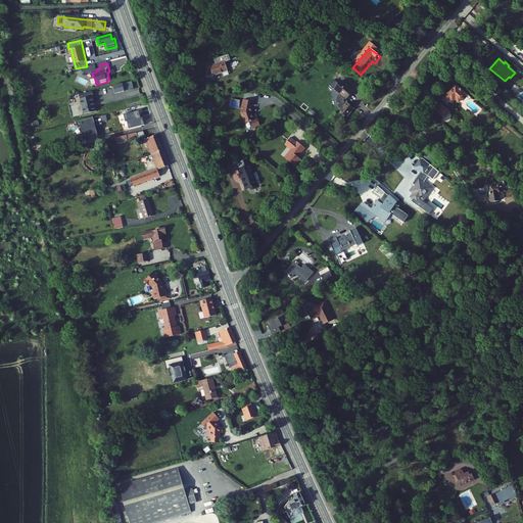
[(87,74),(92,73),(96,72),(96,69),(99,69),(97,63),(85,67),(83,72),(87,74)]
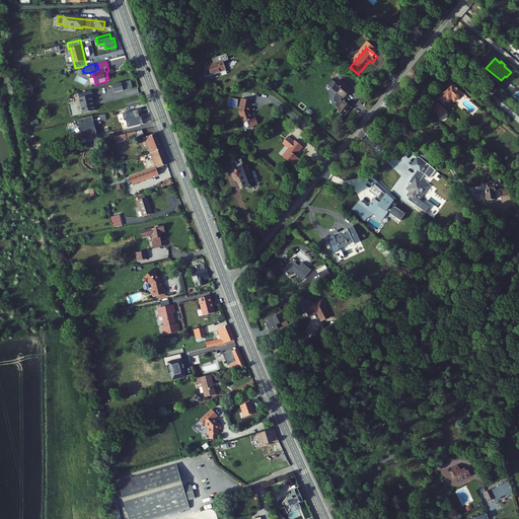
[(210,76),(211,81),(224,77),(221,67),(208,72),(207,70),(204,71),(206,77),(210,76)]
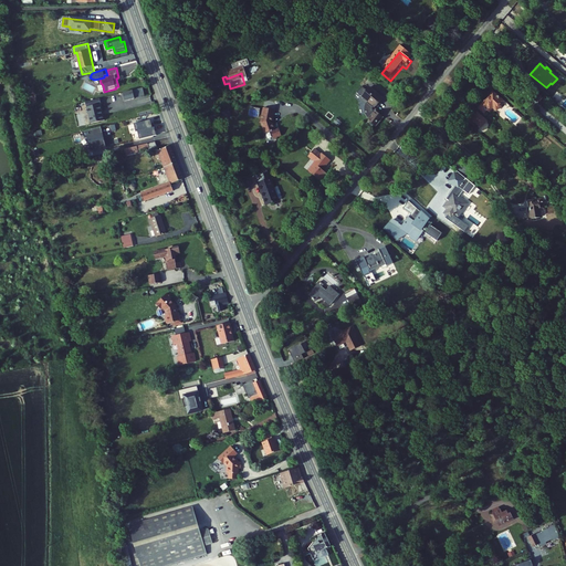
[(144,96),(142,88),(123,94),(125,102),(144,96)]
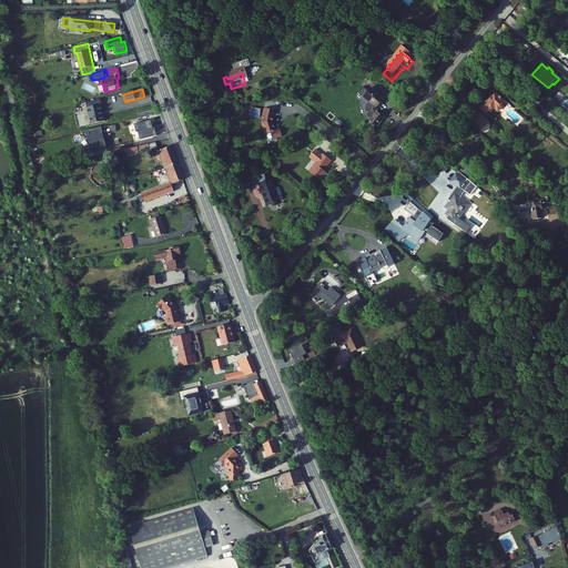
[(499,105),(503,109),(509,100),(497,90),(484,108),(488,111),(492,107),(495,110),(499,105)]
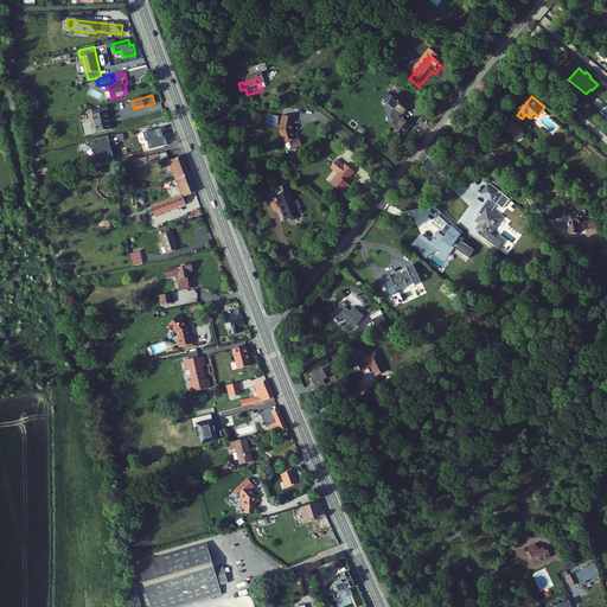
[(397,138),(406,144),(413,134),(404,128),(404,127),(404,126),(404,125),(403,125),(411,114),(397,103),(390,114),(397,119),(396,121),(396,123),(396,126),(396,127),(396,128),(397,131),(397,132),(398,134),(400,135),(397,138)]
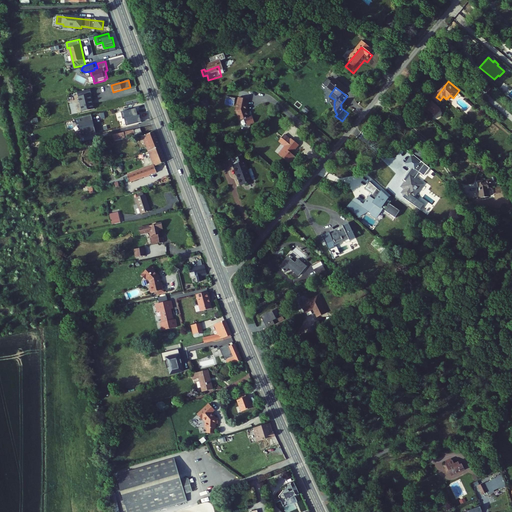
[(484,93),(487,96),(492,90),(489,87),(484,93)]
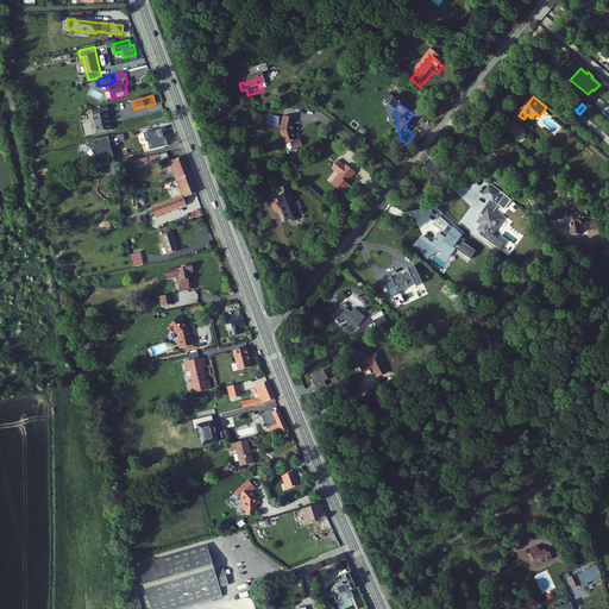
[(94,121),(95,123),(98,133),(113,130),(112,123),(111,123),(107,113),(110,112),(108,107),(93,111),(94,118),(93,119),(94,121)]
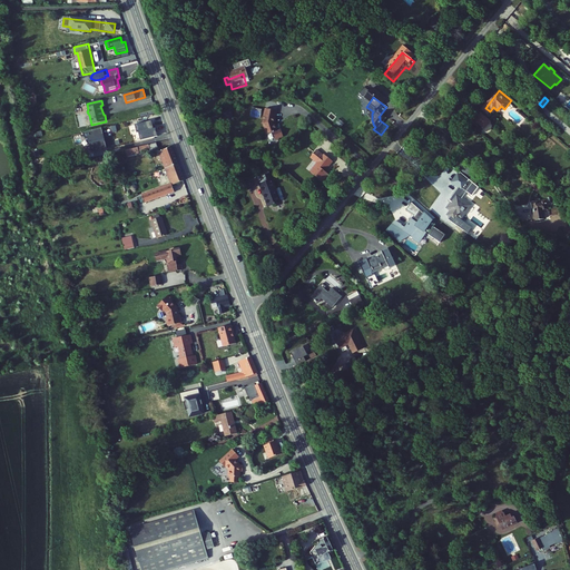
[(488,126),(493,119),(484,111),(478,118),(488,126)]
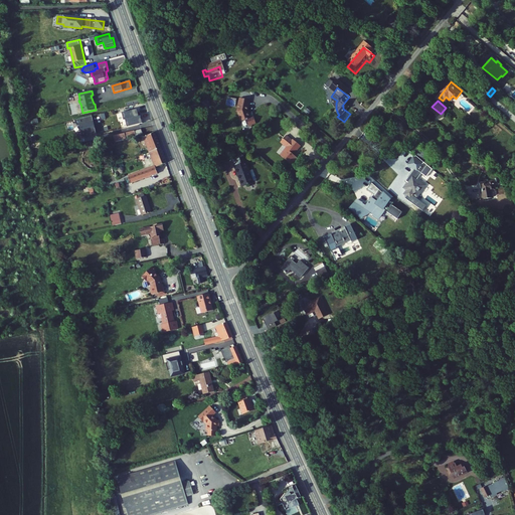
[(239,119),(241,124),(244,125),(245,126),(246,127),(247,127),(249,133),(258,131),(254,124),(251,126),(248,118),(250,108),(241,106),(239,119)]
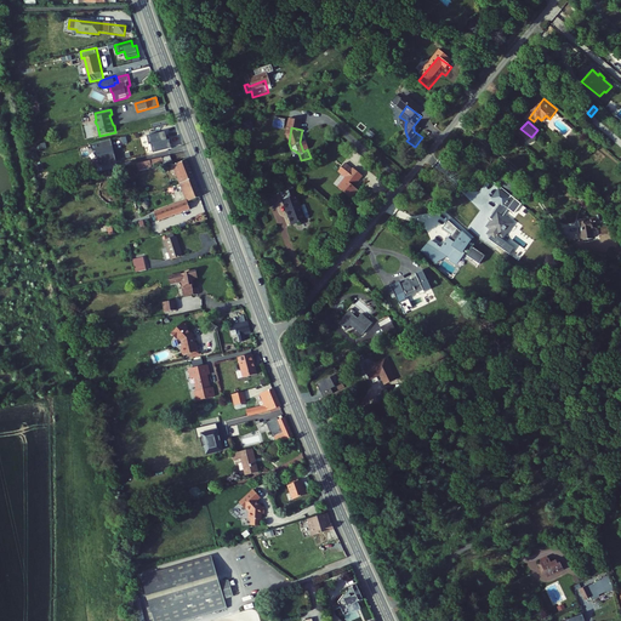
[(152,144),(154,154),(172,149),(170,141),(167,141),(166,132),(149,136),(148,137),(149,146),(152,144)]
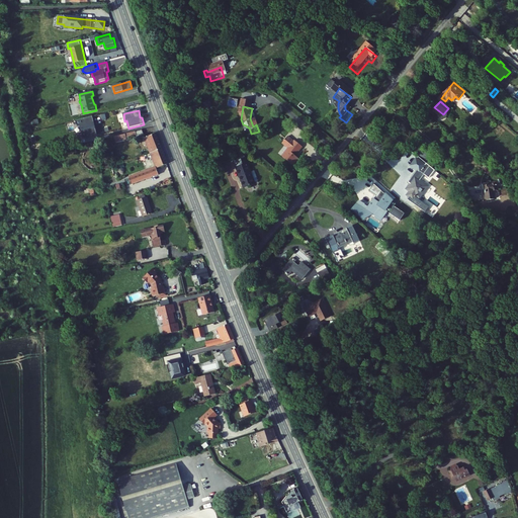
[(93,117),(79,120),(76,120),(77,125),(80,124),(83,138),(97,135),(93,117)]
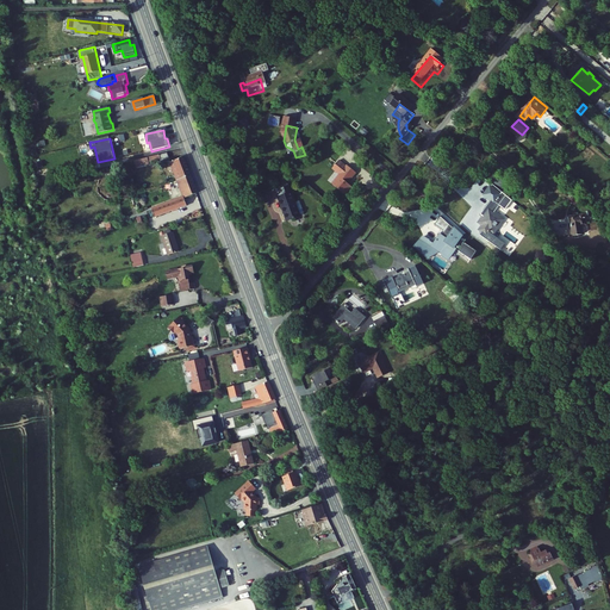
[(175,169),(179,180),(192,176),(186,159),(172,163),(170,161),(168,162),(172,170),(175,169)]
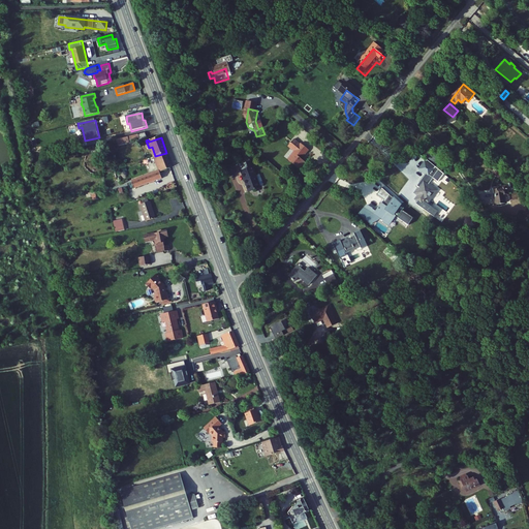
[(306,155),(298,148),(297,149),(290,144),(285,151),(291,156),(285,163),(297,173),(299,170),(301,172),(304,168),(299,163),(306,155)]
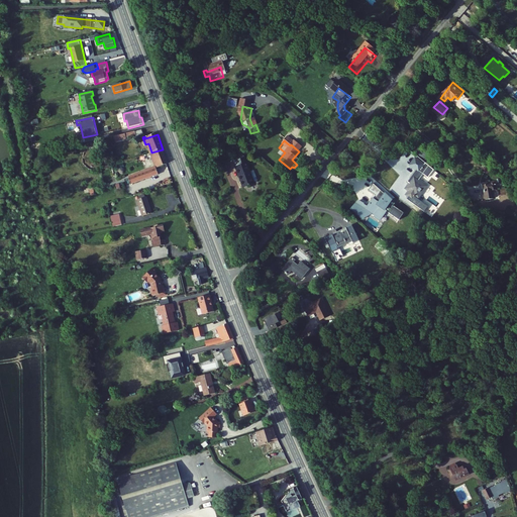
[(131,177),(132,183),(161,176),(160,168),(169,165),(163,149),(151,152),(157,168),(130,175),(131,177)]
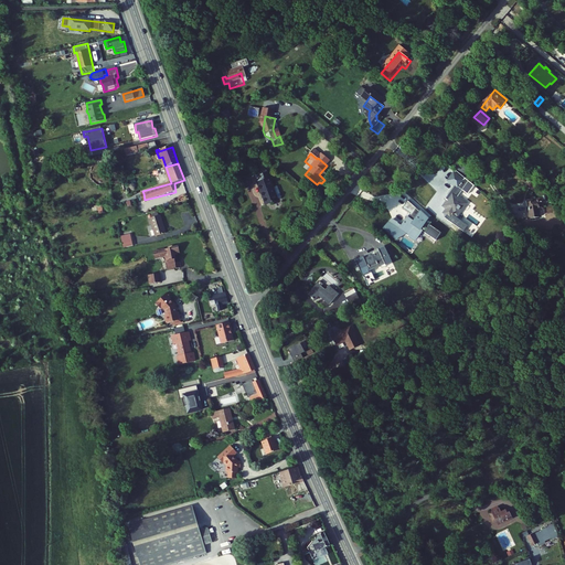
[(444,208),(446,209),(443,213),(451,220),(455,215),(457,217),(468,204),(458,198),(462,191),(468,194),(473,185),(469,182),(465,179),(465,180),(454,172),(447,181),(455,188),(446,200),(448,201),(444,208)]
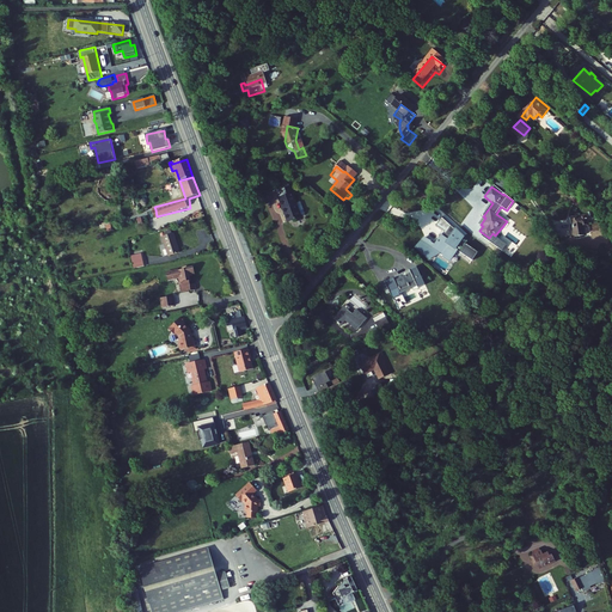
[(280,206),(288,231),(303,225),(292,195),(280,200),(282,206),(280,206)]
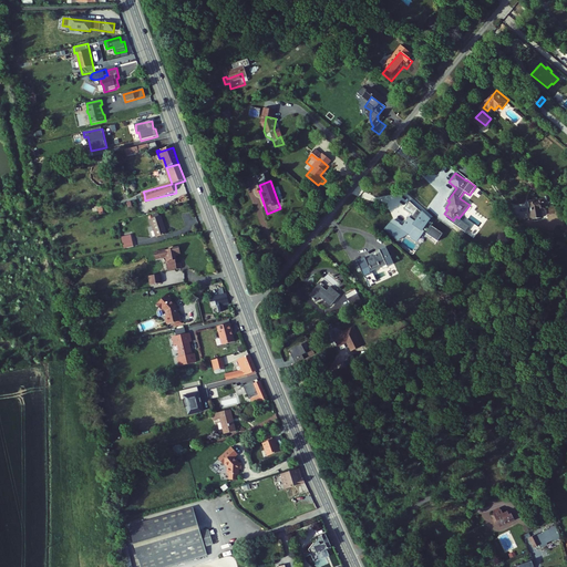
[(549,198),(536,200),(538,218),(540,217),(542,219),(544,218),(545,217),(547,217),(546,208),(550,207),(549,198)]
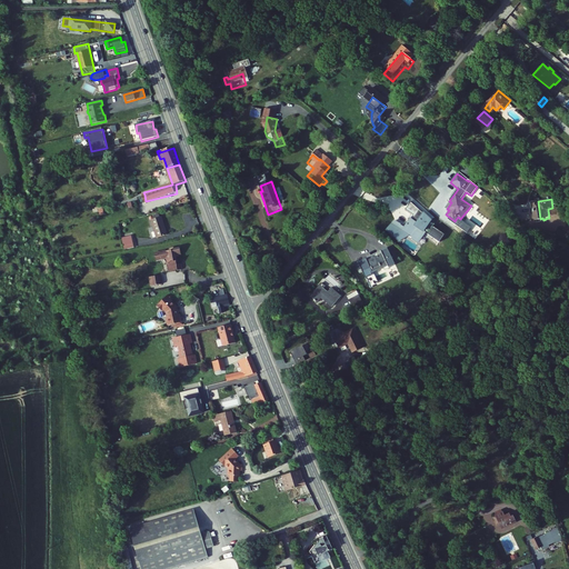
[(412,237),(418,241),(426,230),(439,242),(445,235),(435,226),(437,223),(411,202),(405,210),(412,216),(402,228),(399,225),(395,220),(387,230),(400,241),(401,238),(410,232),(413,236),(412,237)]
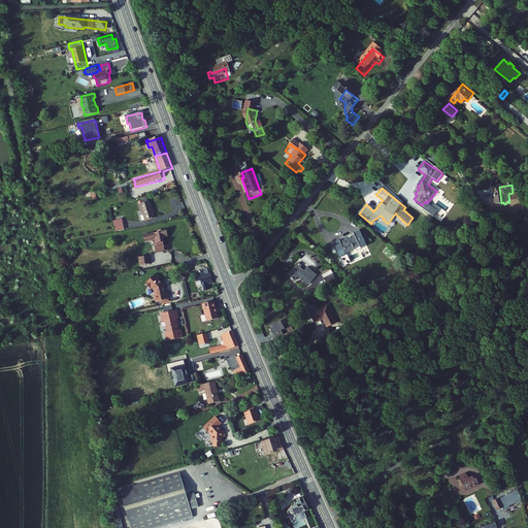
[(141,204),(149,221),(158,217),(152,200),(150,201),(149,199),(143,200),(144,203),(141,204)]
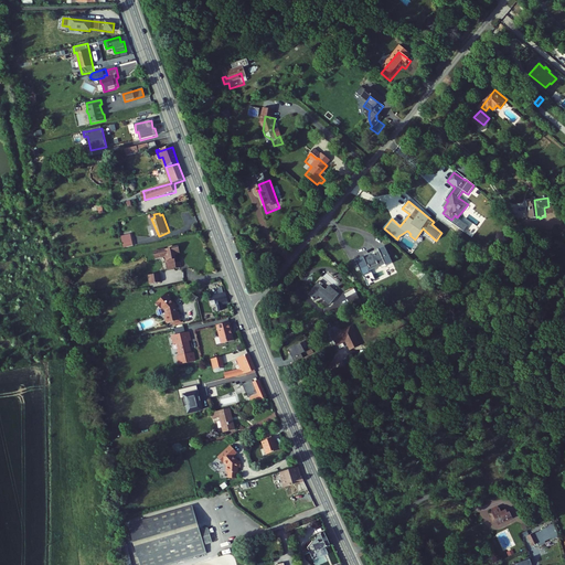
[(126,247),(134,246),(130,234),(124,236),(126,247)]
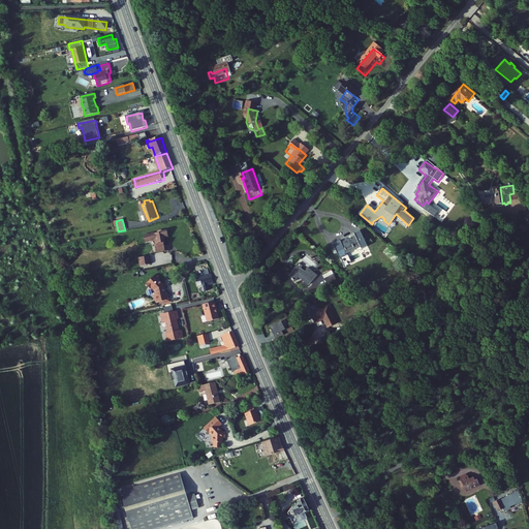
[(168,237),(167,230),(162,232),(162,230),(158,231),(158,232),(145,236),(146,242),(150,241),(150,239),(153,239),(153,240),(155,240),(157,245),(155,245),(157,252),(165,250),(165,252),(170,251),(169,246),(164,246),(164,244),(165,244),(164,238),(168,237)]
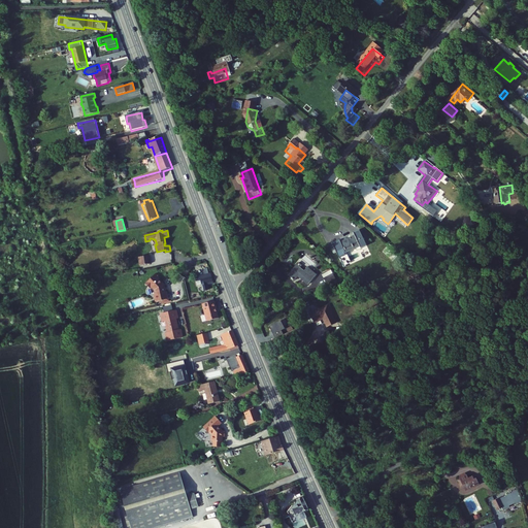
[(347,254),(360,248),(361,250),(367,246),(366,245),(361,234),(356,236),(355,236),(341,243),(341,242),(340,240),(333,243),(333,245),(343,267),(352,264),(347,254)]
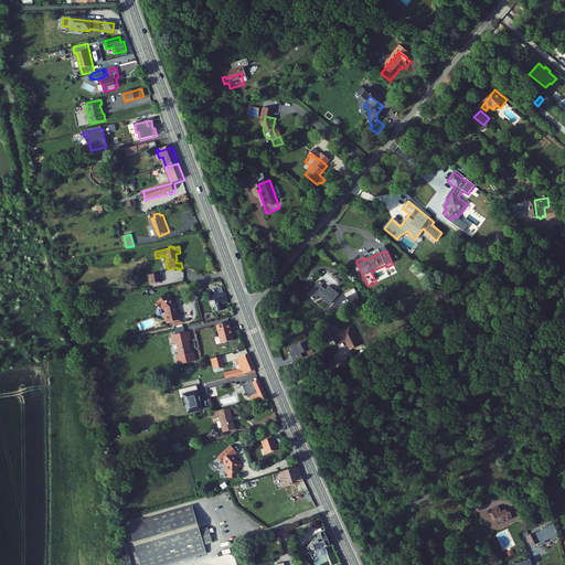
[(148,275),(150,284),(161,281),(160,273),(148,275)]
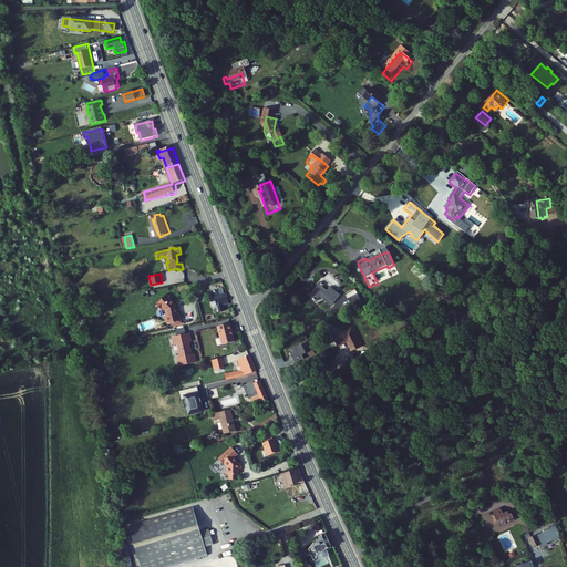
[(319,298),(329,307),(333,301),(325,292),(326,291),(321,288),(323,286),(320,282),(309,297),(316,302),(319,298)]
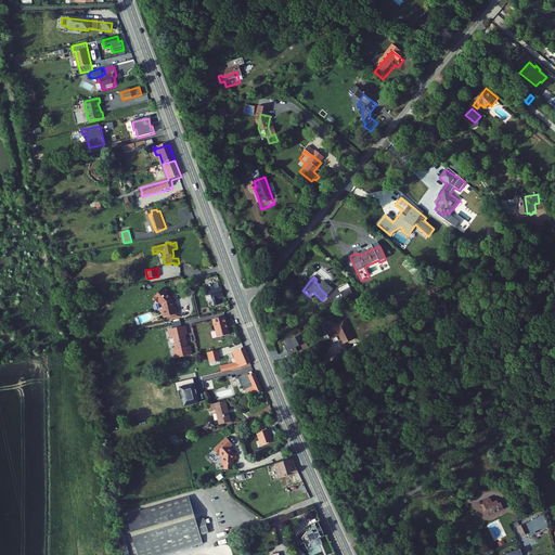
[(227,295),(224,286),(209,289),(210,298),(215,297),(217,304),(222,302),(220,297),(227,295)]
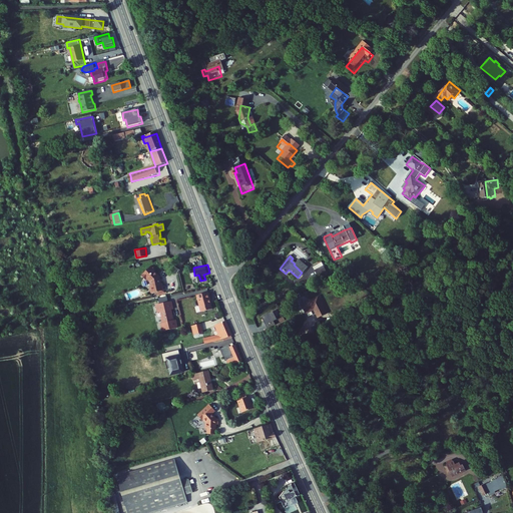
[(158,293),(158,295),(167,293),(165,284),(163,284),(161,277),(156,272),(158,270),(154,266),(144,275),(144,277),(147,279),(149,280),(150,279),(153,282),(154,286),(153,288),(154,294),(158,293)]
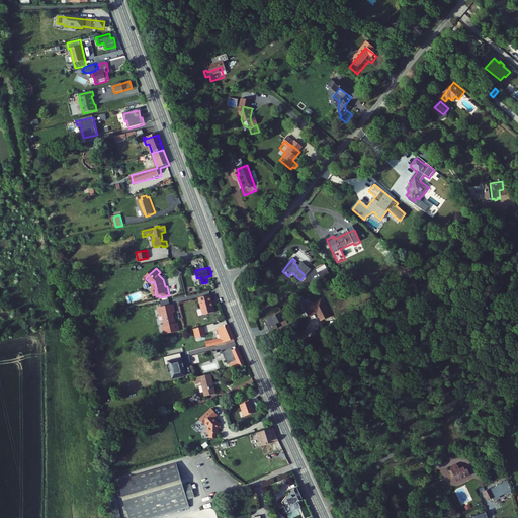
[(318,273),(320,277),(329,273),(327,269),(318,273)]
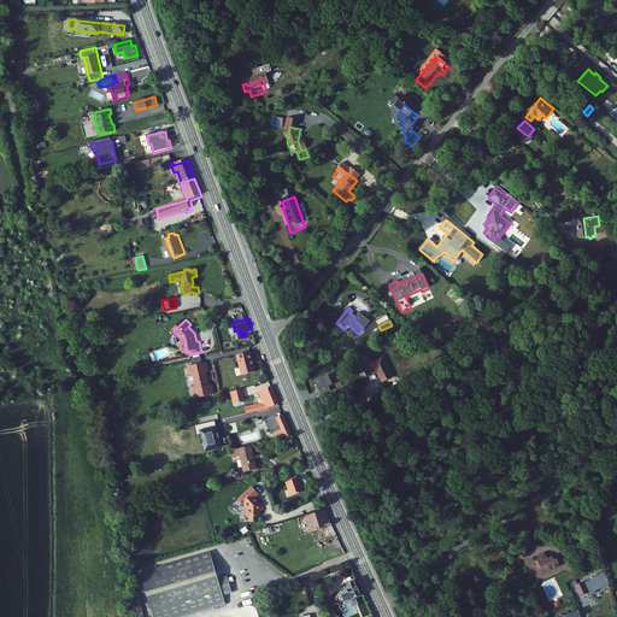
[(252,353),(238,357),(242,376),(256,372),(254,365),(253,365),(253,363),(253,362),(252,353)]
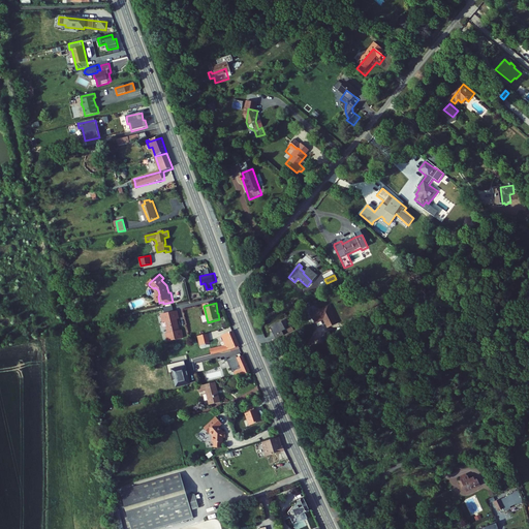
[(168,314),(165,315),(167,322),(169,322),(173,334),(170,334),(173,342),(186,339),(184,331),(182,331),(180,320),(181,319),(180,311),(173,313),(168,314)]
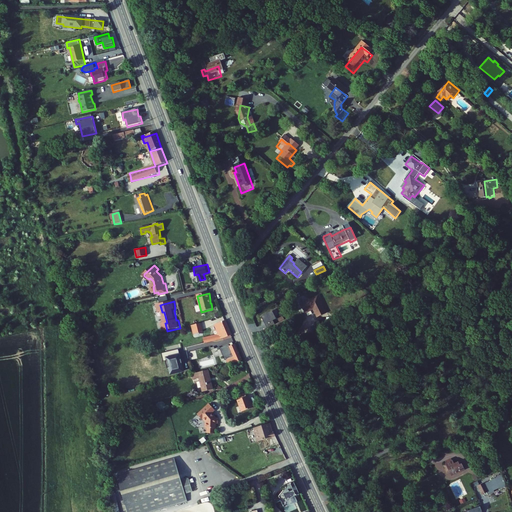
[(315,315),(319,323),(328,319),(320,302),(303,310),(308,319),(315,315)]
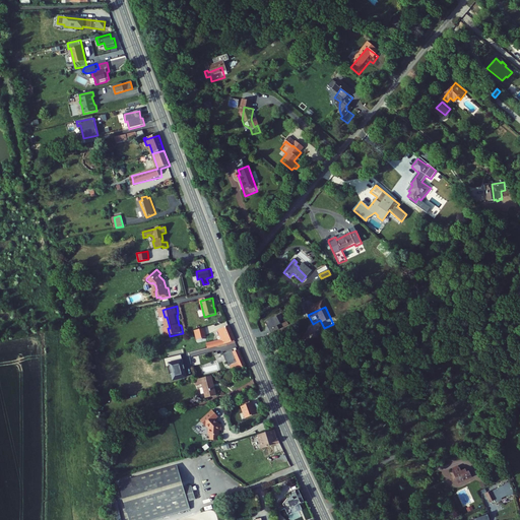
[(208,348),(230,343),(236,340),(230,325),(219,328),(221,334),(217,335),(219,339),(207,343),(208,348)]
